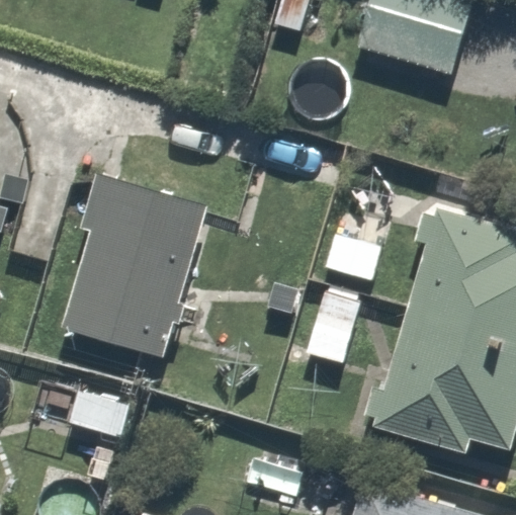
[(375,0),(360,44),(455,76),(481,0),(375,0)]
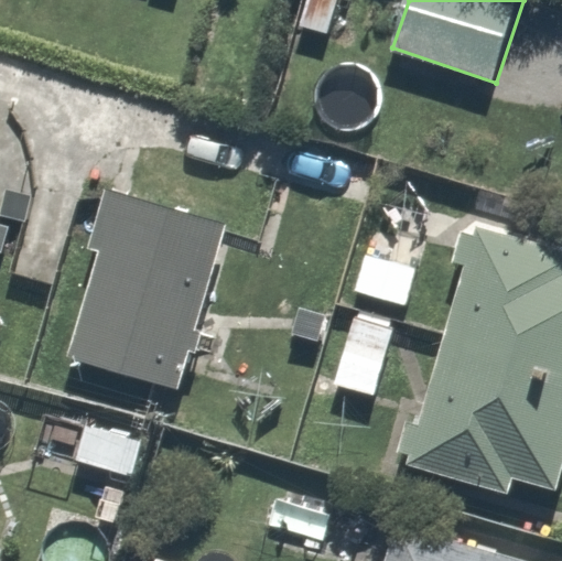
[(105,187),(86,255),(97,257),(69,357),(180,387),(225,219),(105,187)]
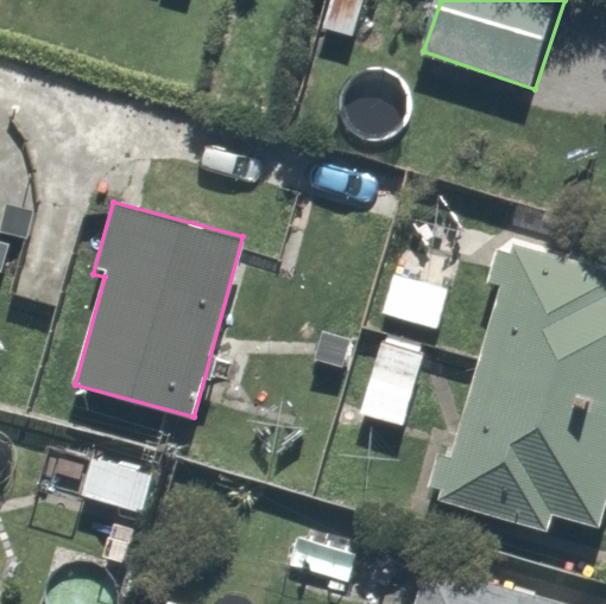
[(562,536),(569,513),(605,522),(605,261),(511,236),(437,502),(562,536)]
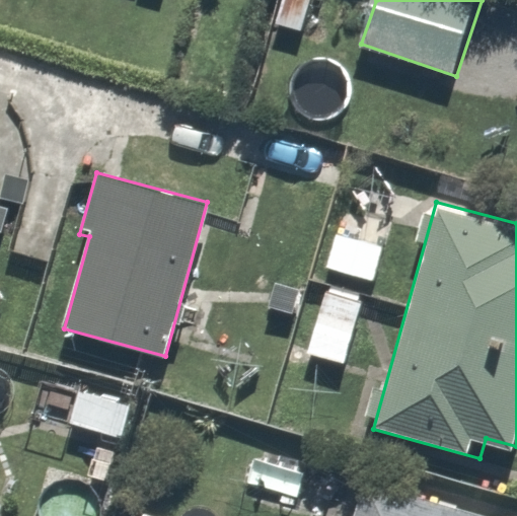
[(337,221),(322,267),(377,284),(391,238),(337,221)]
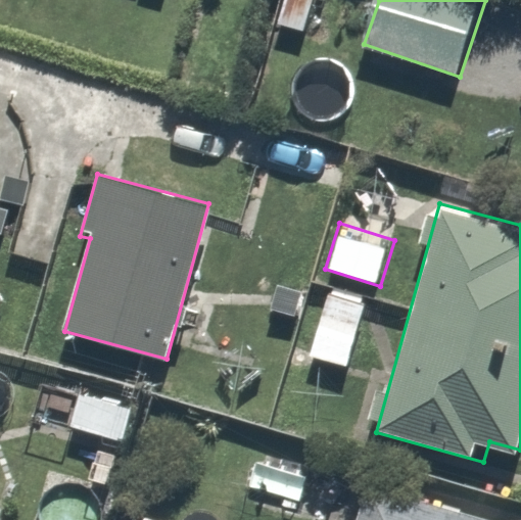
[(377,295),(334,279),(305,352),(349,369),(377,295)]
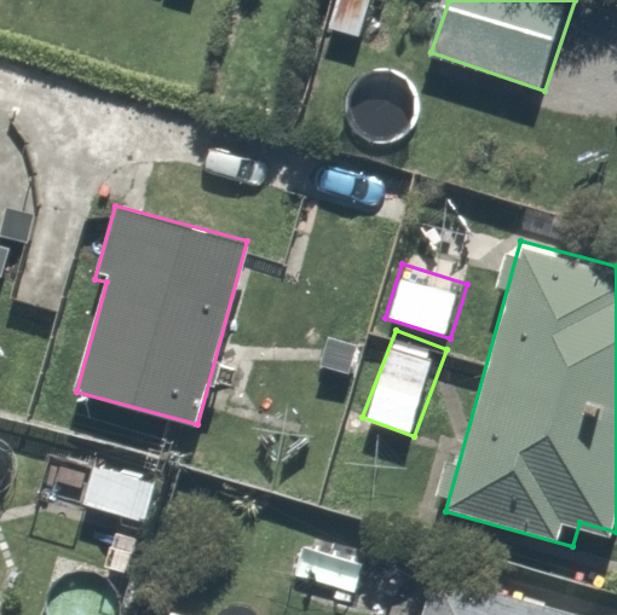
[(97,450),(81,508),(157,528),(173,470),(97,450)]
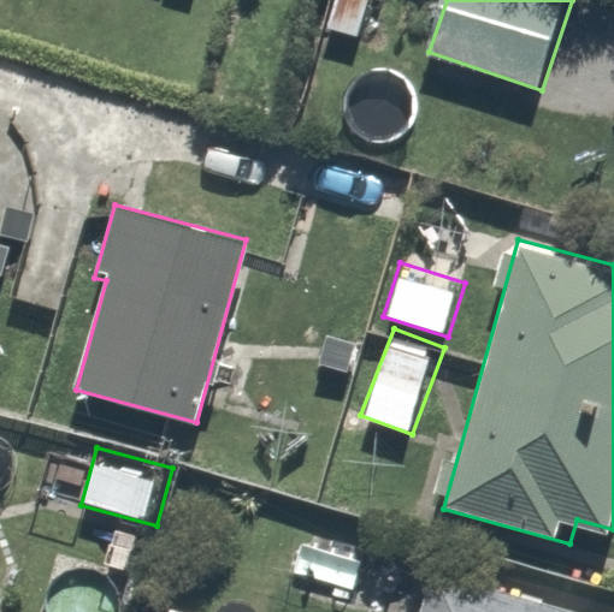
[(565,611),(444,576),(434,611),(565,611)]
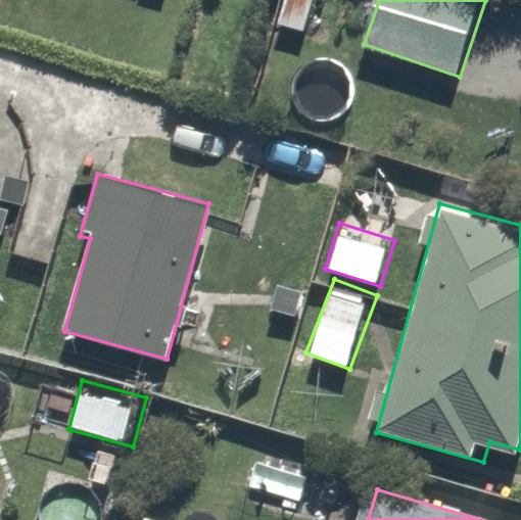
All buildings are outlined.
